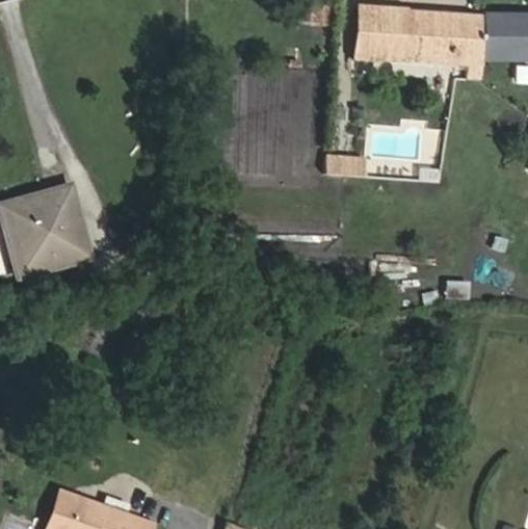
[(482,62),(484,14),(359,4),(355,54),(459,61),(468,61),(482,62)]
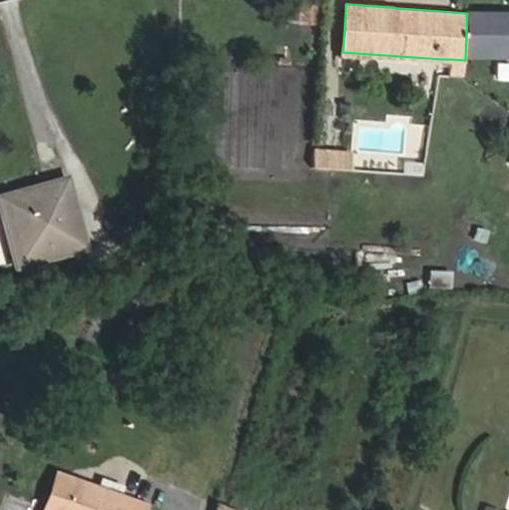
[(508,6),(467,6),(467,13),(465,60),(508,60),(508,6)]
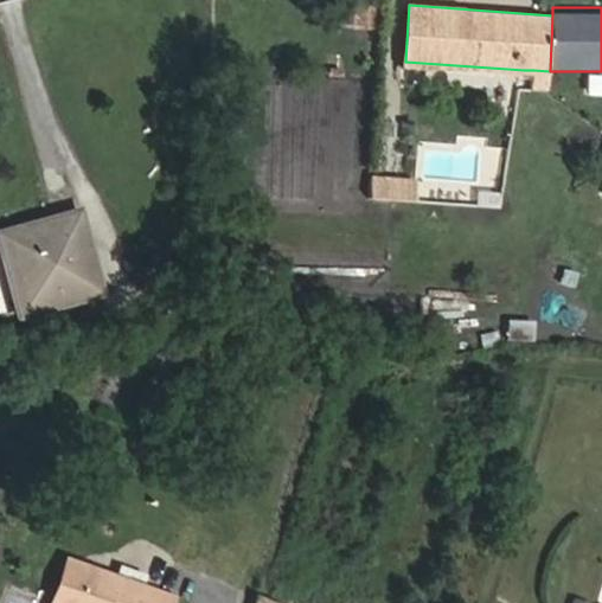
[(550,89),(550,71),(533,70),(533,88),(550,89)]
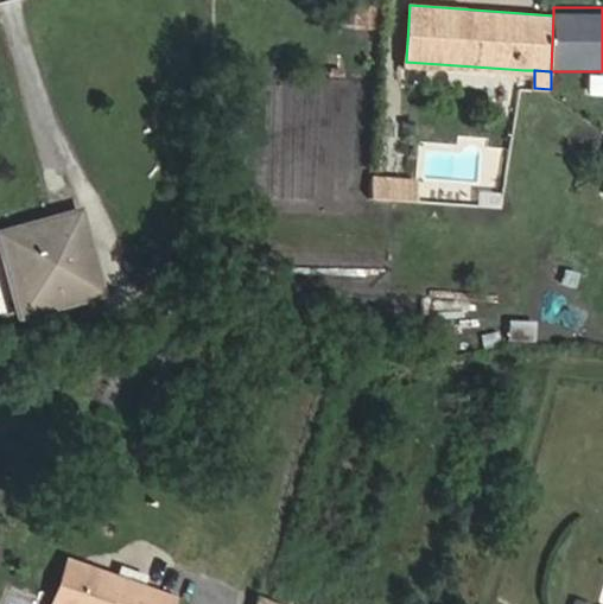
[(101,288),(89,272),(82,254),(78,235),(80,215),(4,235),(20,262),(25,287),(24,309),(101,288)]
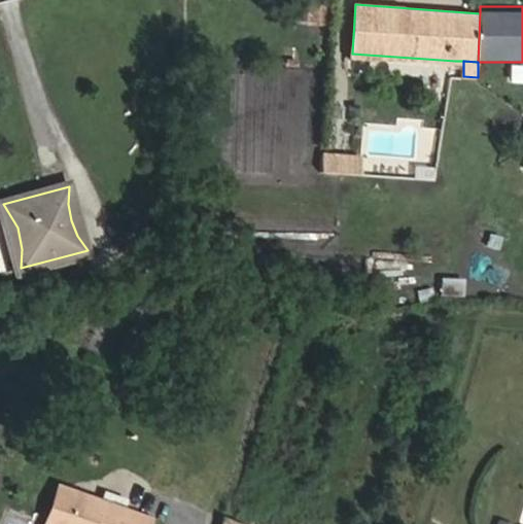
[(22,249),(18,228),(3,204),(0,205),(0,216),(14,270),(21,268),(22,249)]
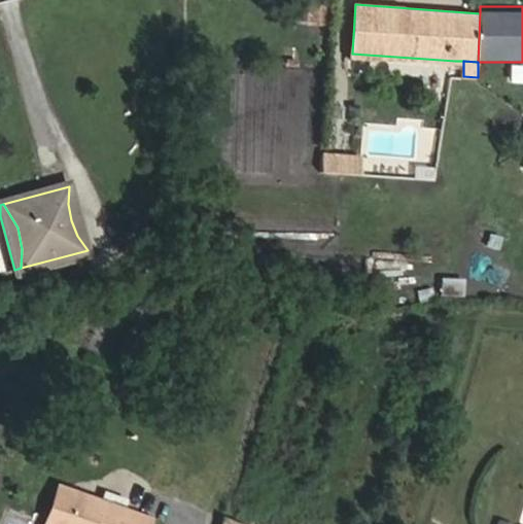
[(64,523),(77,490),(60,484),(45,523),(64,523)]
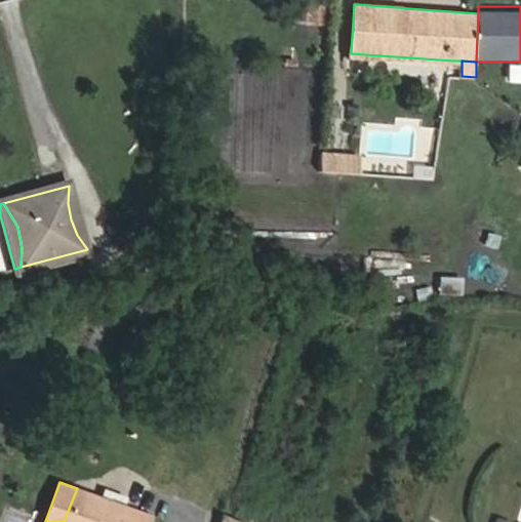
[(150,521),(153,515),(126,506),(103,497),(77,488),(64,521),(150,521)]
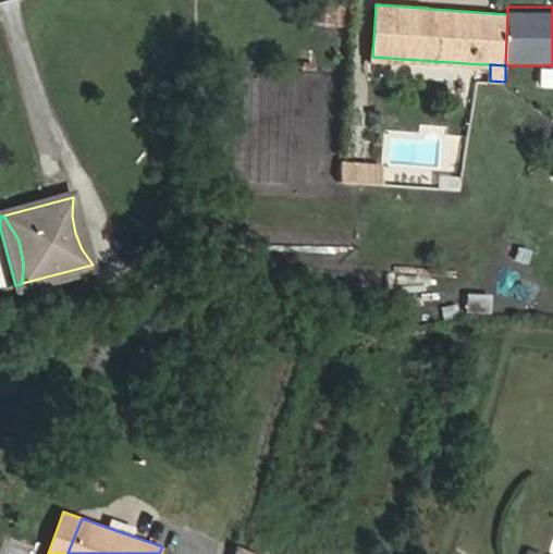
[(134,537),(137,527),(112,518),(109,528),(134,537)]
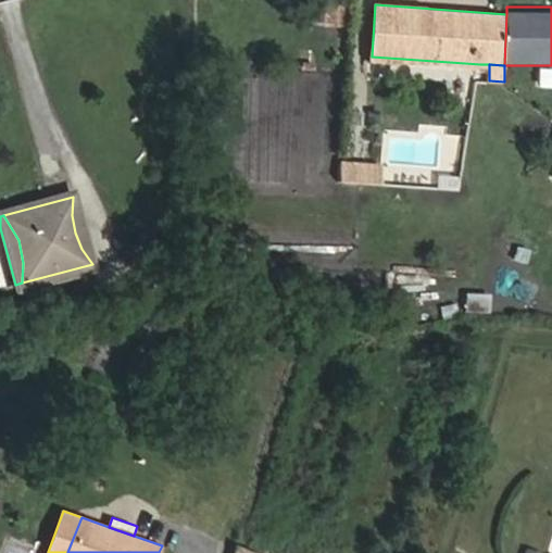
[(260,552),(261,552),(236,542),(231,552),(260,552)]
